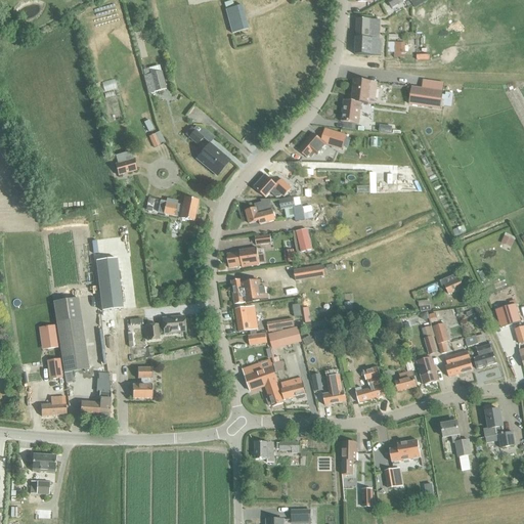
[(231,1),(224,3),(226,9),(233,7),(231,1)]
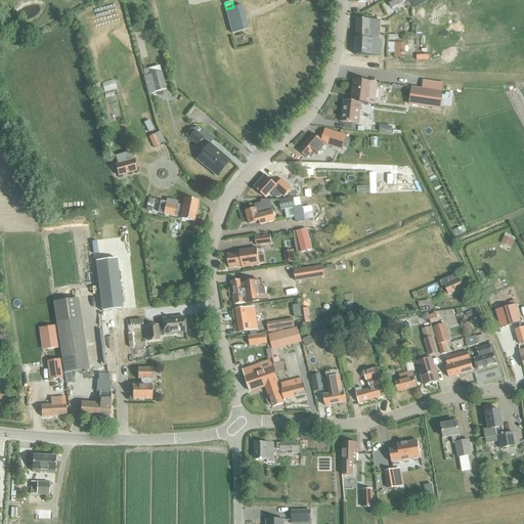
[(226,9),(232,33),(248,29),(242,5),(226,9)]
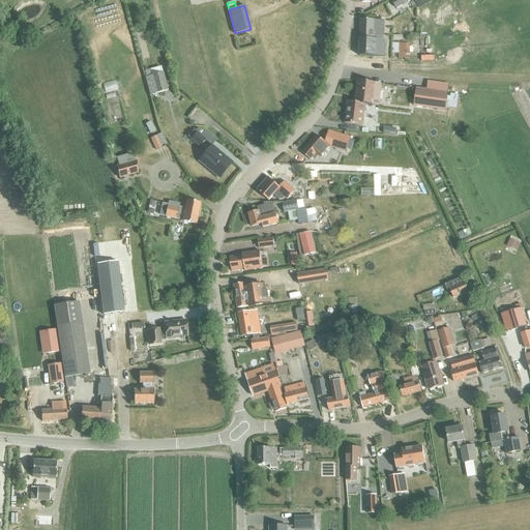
[(359,55),(385,56),(386,39),(374,39),(375,20),(360,20),(359,55)]
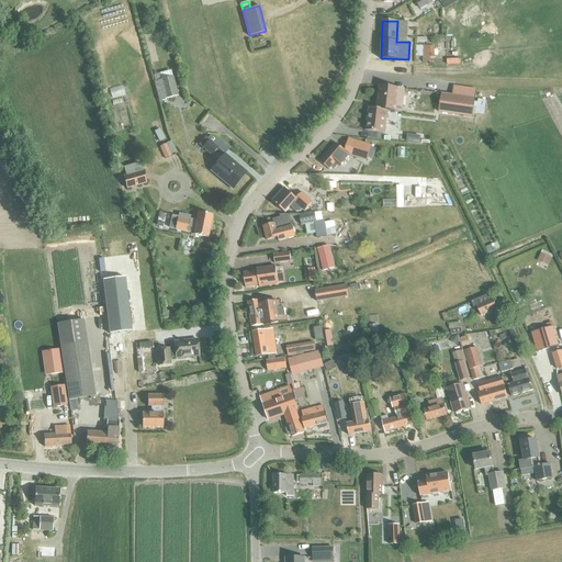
[(416,57),(423,57),(423,62),(434,63),(434,46),(416,46),(416,57)]
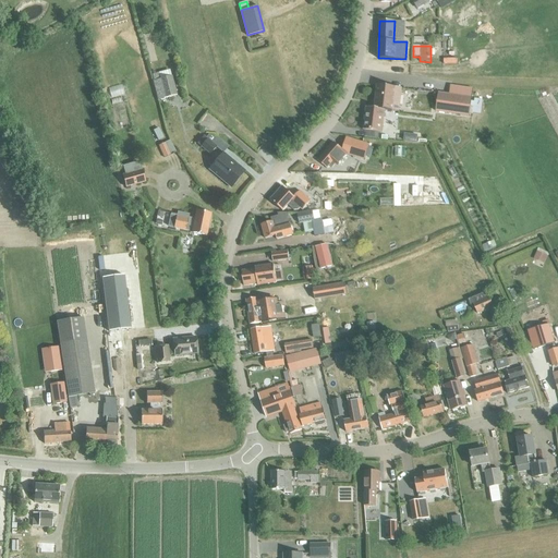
[(159,80),(164,98),(177,95),(172,76),(159,80)]
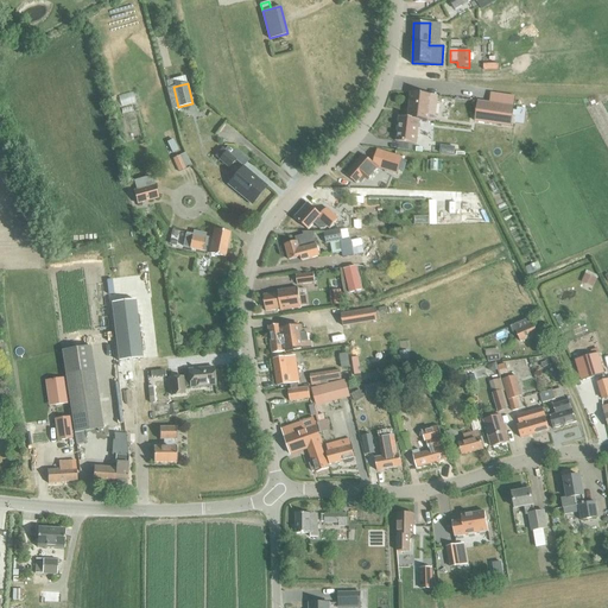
[(394,141),(416,144),(419,120),(434,122),(435,114),(431,114),(432,105),(436,105),(437,96),(436,95),(411,93),(407,118),(398,116),(394,141)]
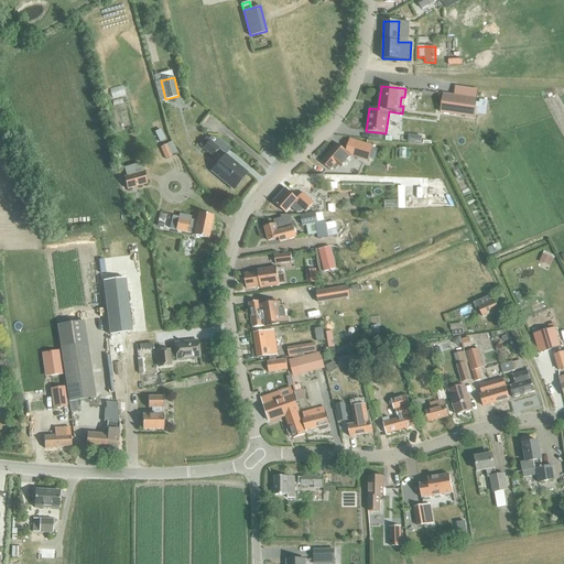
[(443,95),(440,112),(474,118),(476,99),(443,95)]
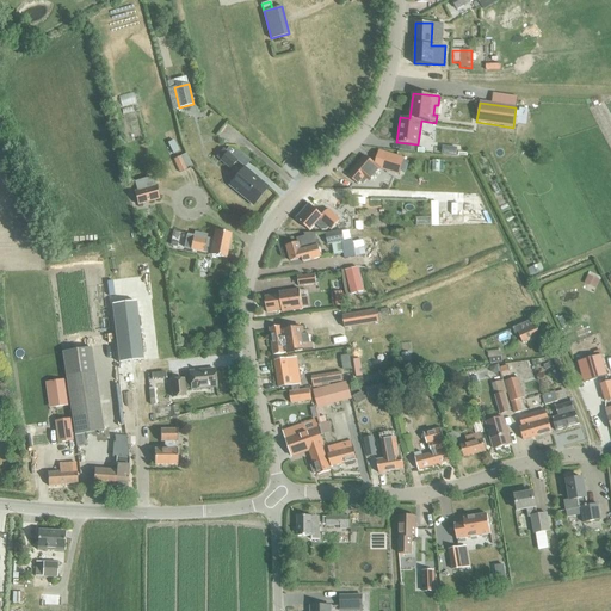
[(228,148),(226,152),(228,154),(227,154),(235,161),(244,168),(245,167),(250,161),(238,150),(228,148)]
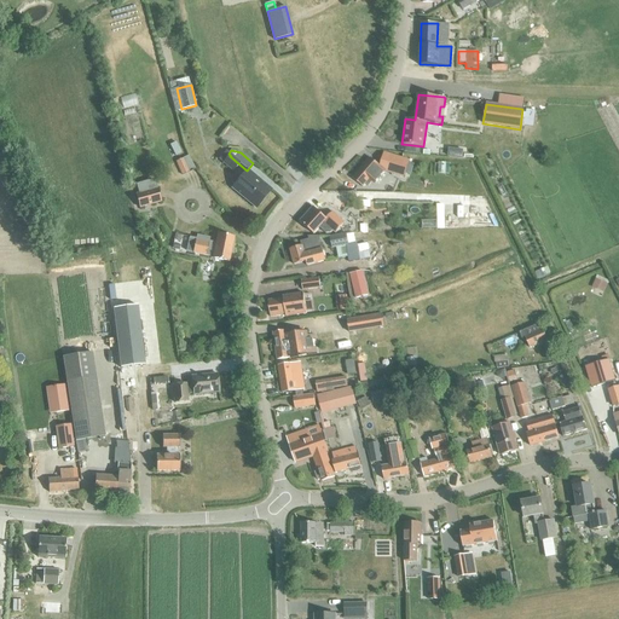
[(226,152),(220,160),(223,162),(223,163),(232,172),(238,163),(230,156),(231,156),(229,154),(226,152)]
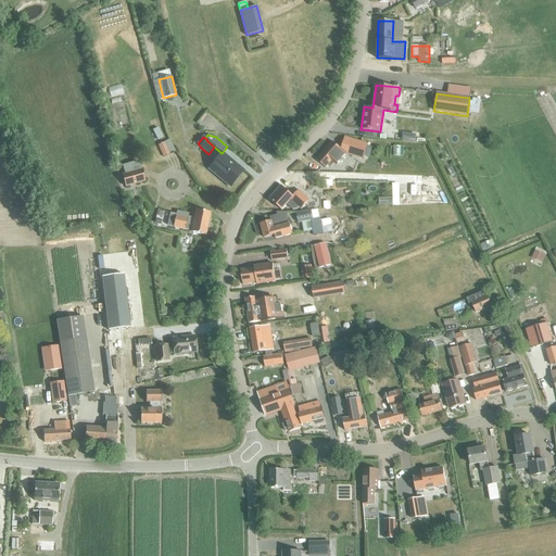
[(344,138),(341,149),(341,150),(342,150),(344,152),(346,154),(363,160),(368,144),(344,138)]
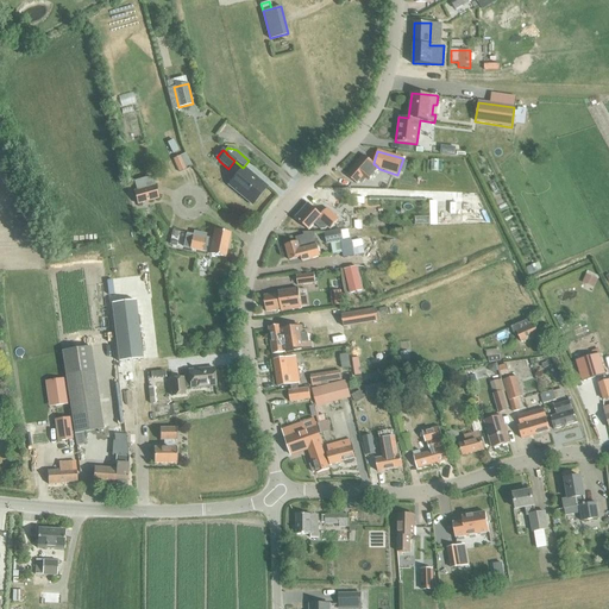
[(365,156),(347,176),(357,184),(359,181),(362,183),(366,179),(369,181),(380,169),(377,167),(375,164),(374,164),(374,163),(371,162),(365,156)]
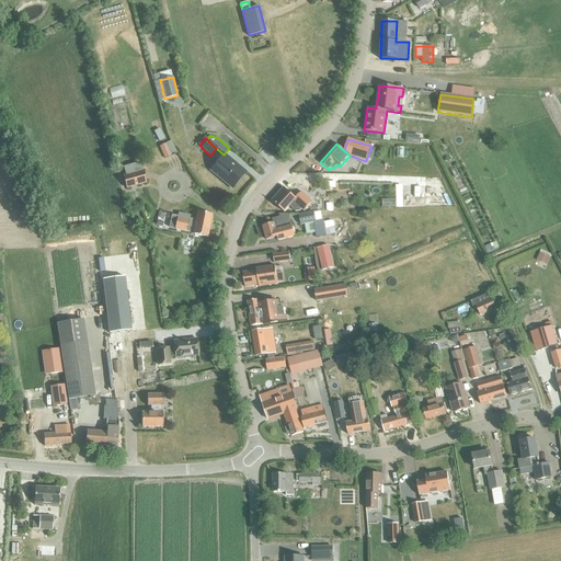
[(209,171),(230,189),(244,170),(225,153),(209,171)]
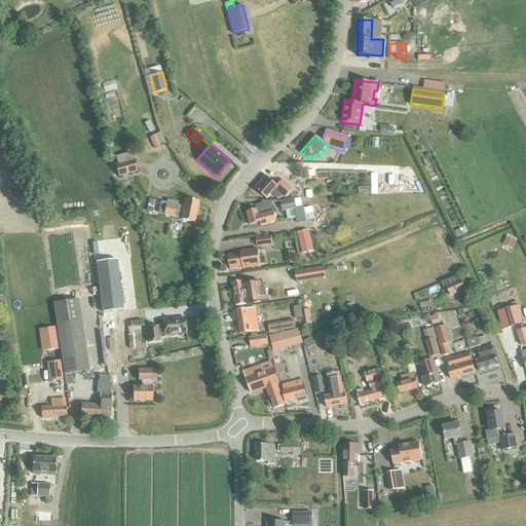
[(348,152),(346,159),(359,162),(361,155),(353,153),(348,152)]
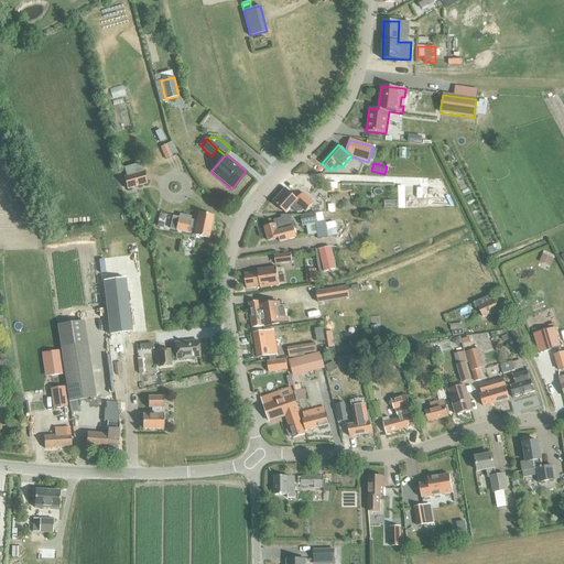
[(125,179),(128,191),(148,185),(144,172),(125,179)]
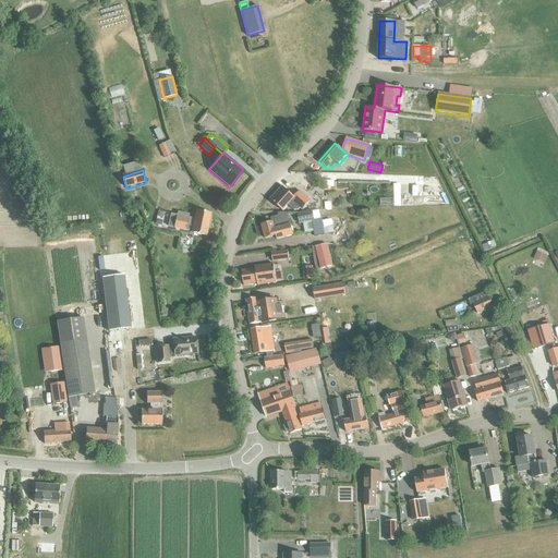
[(282,186),(271,199),(283,210),(288,205),(293,209),(298,209),(300,207),(303,209),(311,201),(300,191),(294,197),(282,186)]
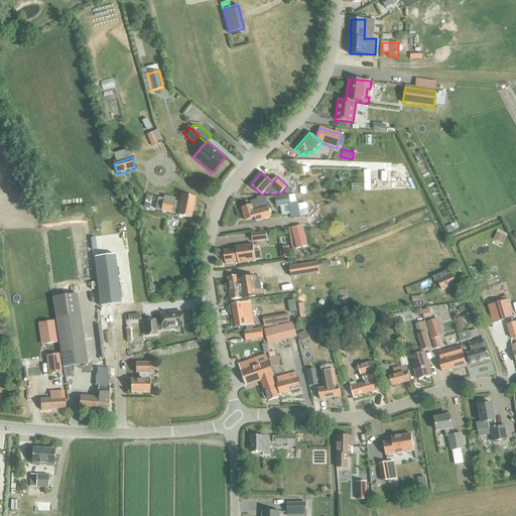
[(292,181),(288,184),(295,192),(299,189),(292,181)]
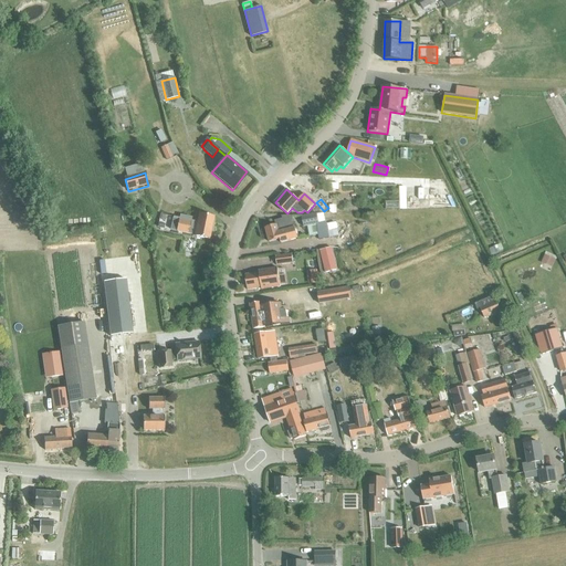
[(195,236),(195,238),(210,241),(215,218),(199,215),(197,224),(179,221),(177,232),(195,236)]
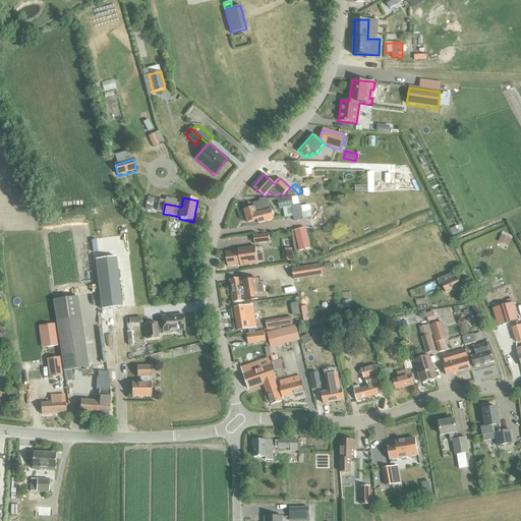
[(291,197),(278,199),(279,210),(283,209),(285,219),(293,217),(294,221),(306,219),(304,213),(311,212),(309,206),(301,207),(300,205),(299,205),(293,206),(291,197)]
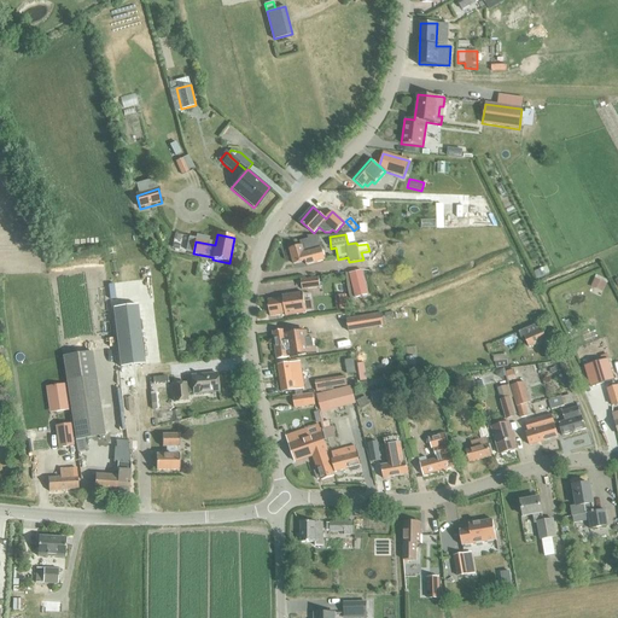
[(291,249),(295,263),(305,261),(307,266),(325,261),(319,237),(308,237),(308,240),(301,242),(301,246),(291,249)]
